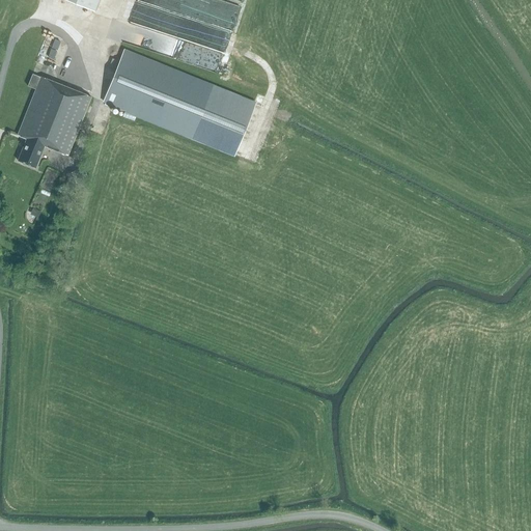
[(98,0),(65,0),(94,11),(98,0)]
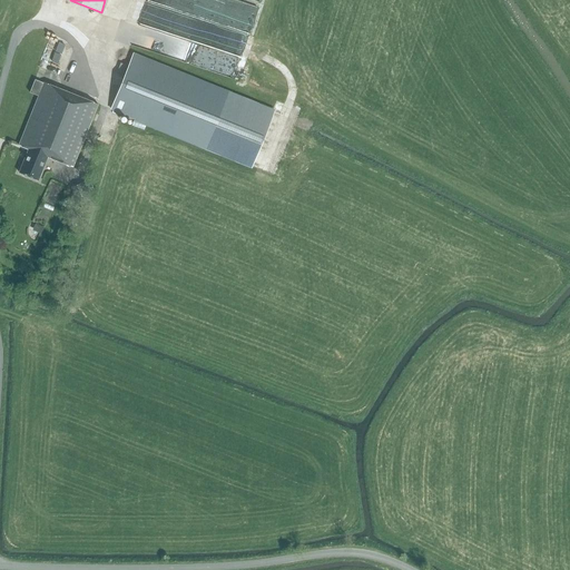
[(256,0),(262,1),(262,0),(186,0),(186,2),(239,18),(243,6),(244,6),(245,0),(256,0)]
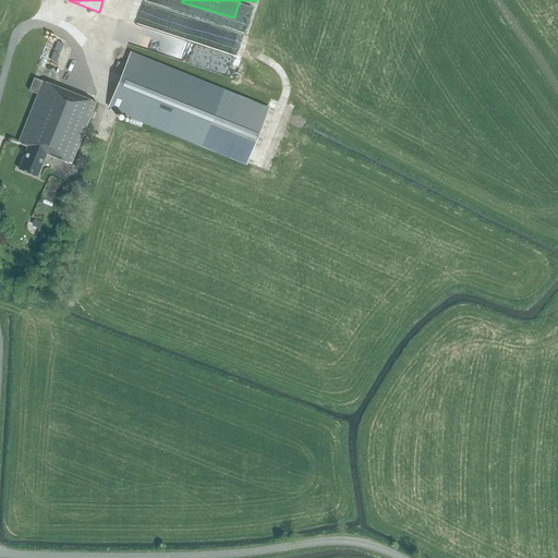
[(131,51),(108,107),(246,165),(269,108),(131,51)]
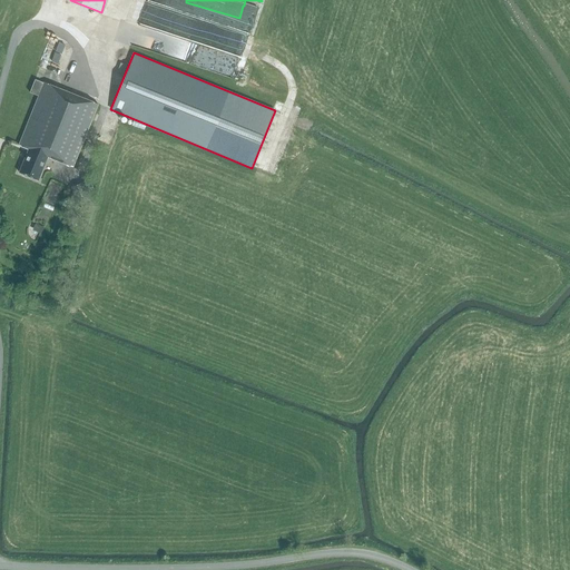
[(229,53),(220,72),(233,77),(242,59),(229,53)]
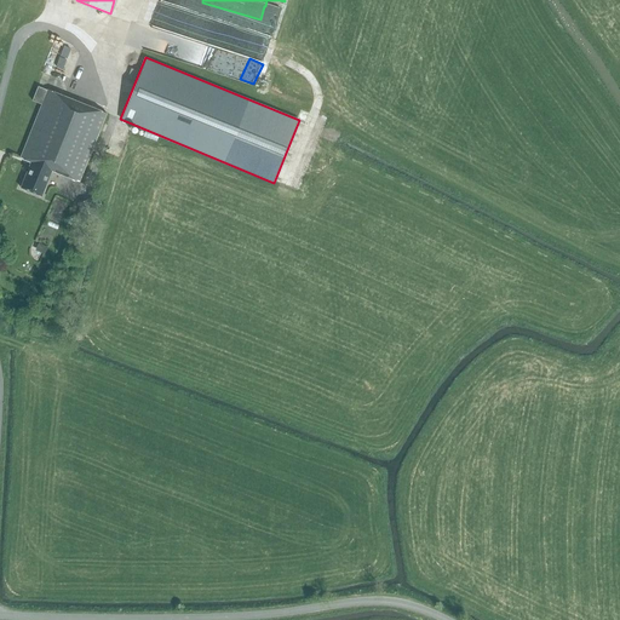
[(79,182),(105,114),(47,90),(38,86),(33,101),(42,104),(21,158),(30,162),(21,188),(41,196),(51,170),(79,182)]
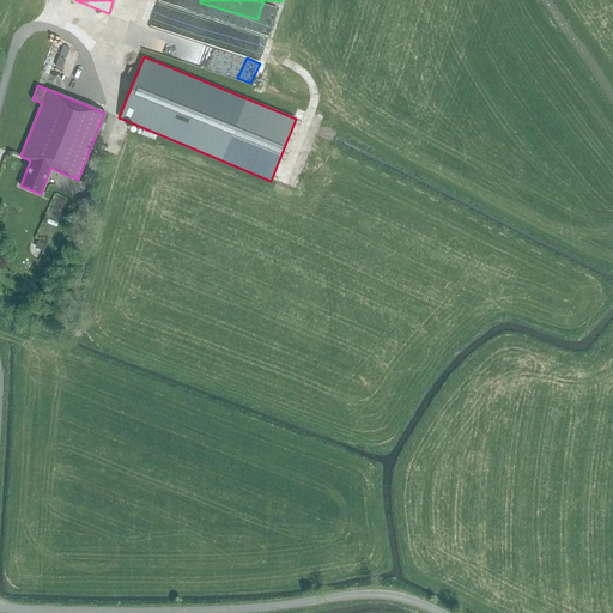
[(101,204),(96,193),(74,201),(80,214),(93,208),(93,207),(101,204)]
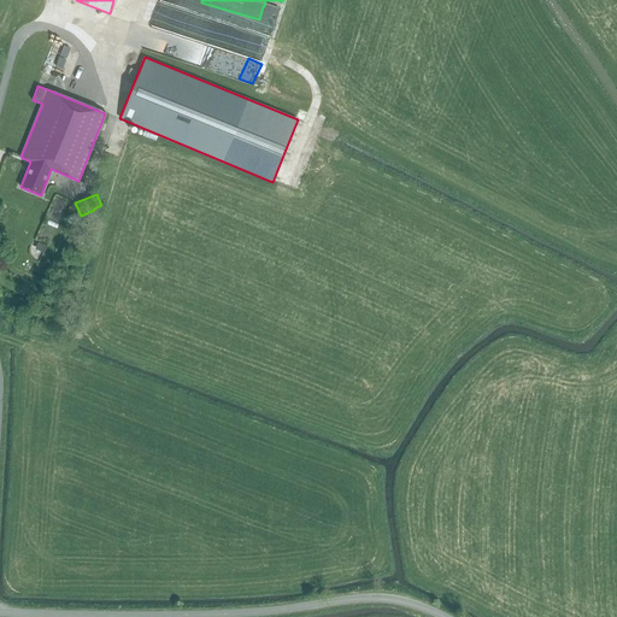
[(58,204),(52,218),(60,222),(66,207),(58,204)]
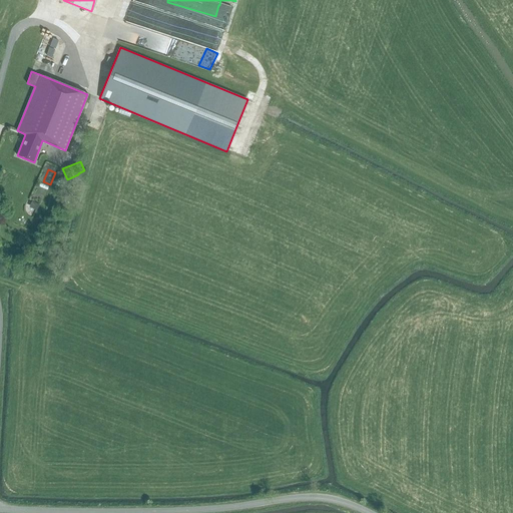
[(39,204),(31,201),(28,207),(36,210),(39,204)]
